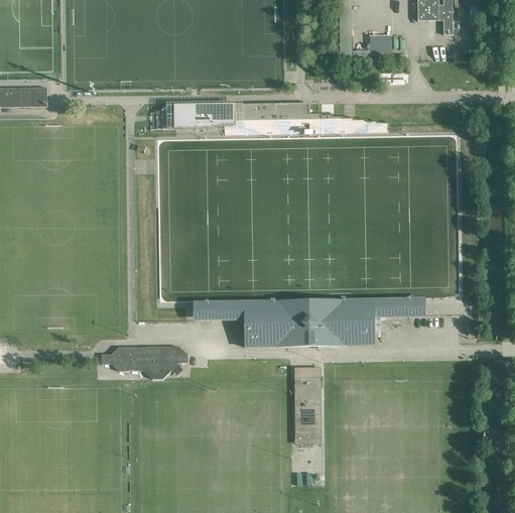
[(453,33),(452,0),(442,0),(442,3),(438,3),(437,0),(417,0),(417,19),(438,19),(438,15),(442,15),(443,33),(453,33)]
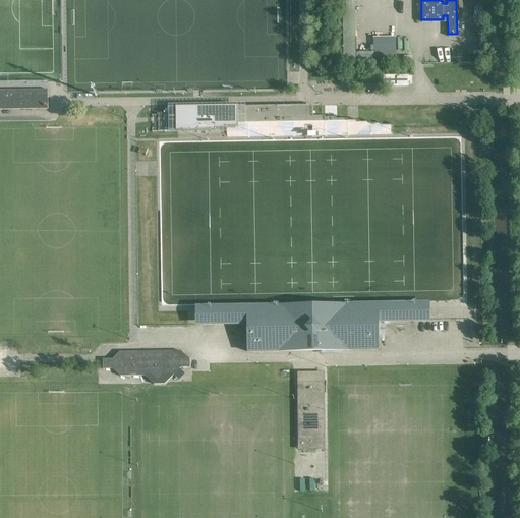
[(356,56),(355,34),(343,34),(343,56),(356,56)]
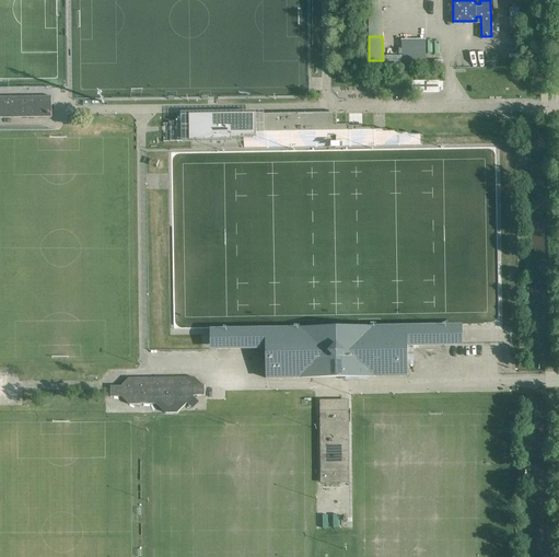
[(0,114),(51,114),(50,93),(0,93),(0,114)]
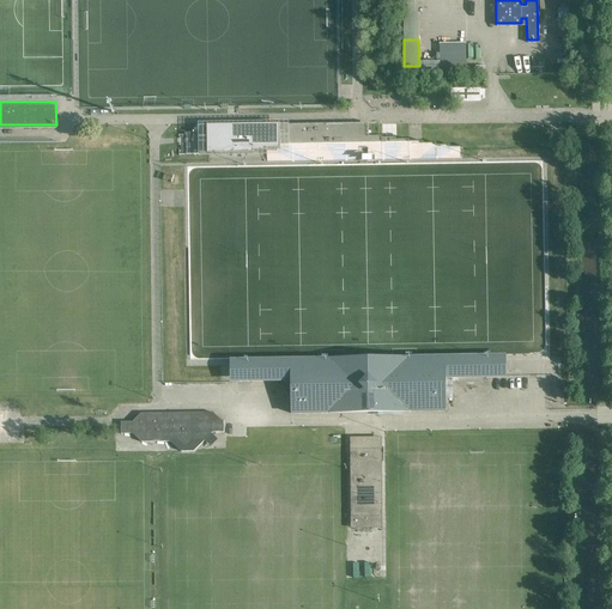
[(361,141),(361,121),(346,121),(346,120),(314,121),(311,121),(242,122),(234,122),(206,122),(206,125),(207,151),(208,151),(210,151),(253,151),(253,148),(266,148),(266,146),(280,146),(280,142),(361,141)]
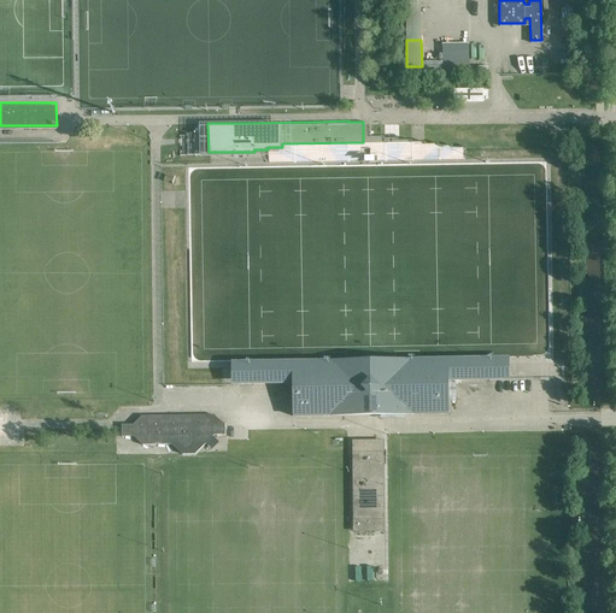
[(456,399),(455,385),(455,377),(490,376),(490,358),(376,360),(376,370),(375,370),(376,383),(364,383),(364,370),(363,370),(363,360),(251,361),(251,379),(292,379),(292,413),(449,410),(449,399),(456,399)]
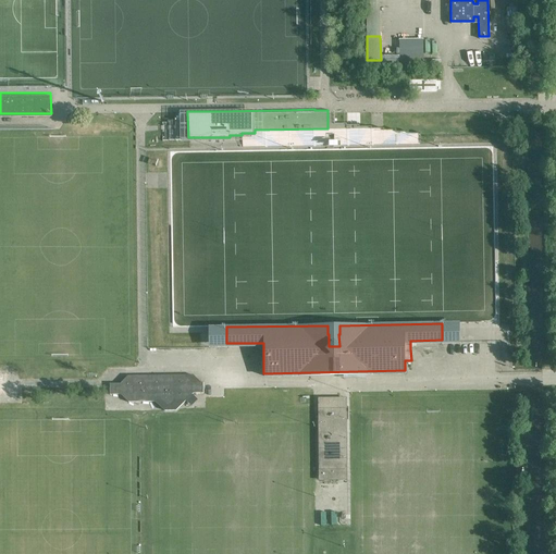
[(202,390),(202,379),(193,380),(185,372),(127,372),(120,381),(109,381),(110,392),(120,392),(127,399),(155,398),(164,408),(175,408),(193,391),(202,390)]
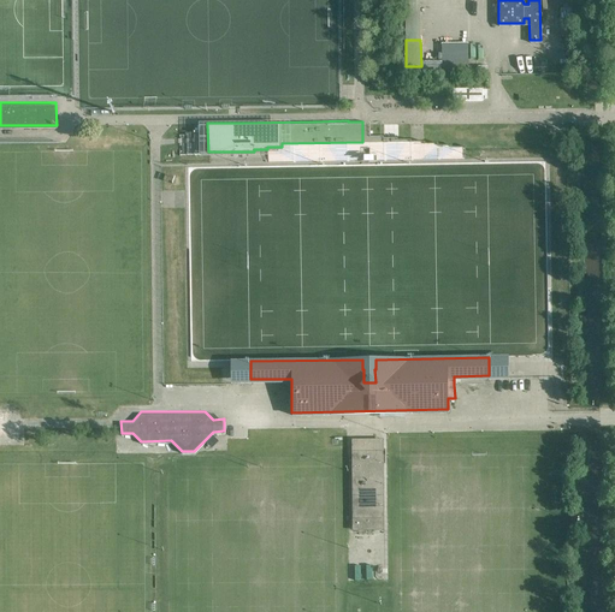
[(379,514),(379,461),(382,461),(382,437),(352,438),(353,527),(373,527),(373,514),(379,514)]
